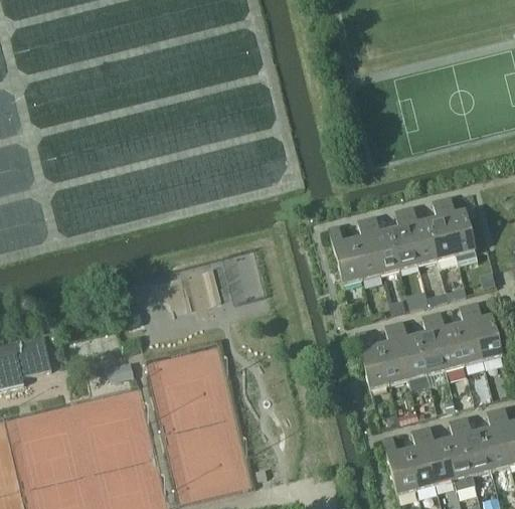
[(450,196),(442,198),(458,264),(478,259),(465,210),(455,213),(450,196)]
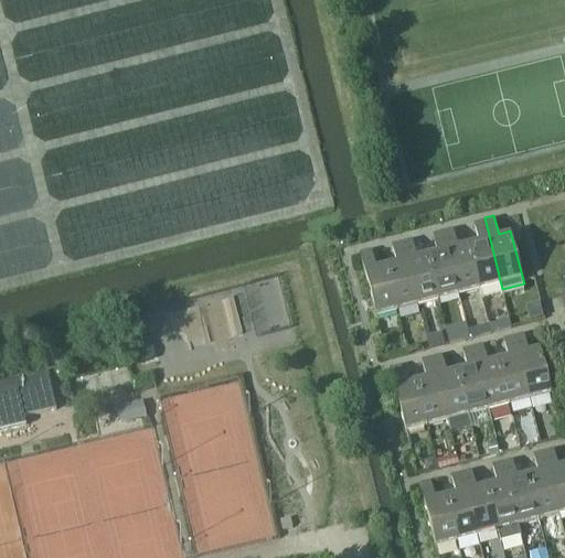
[(475,220),(480,238),(468,242),(479,285),(482,294),(502,289),(484,217),(475,220)]
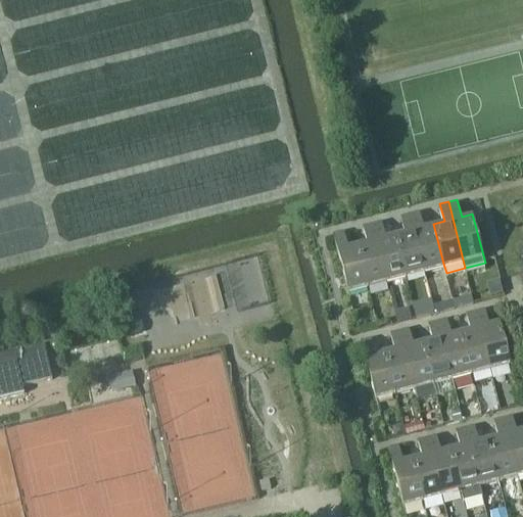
[(419,209),(411,212),(425,268),(443,264),(433,224),(423,227),(419,209)]
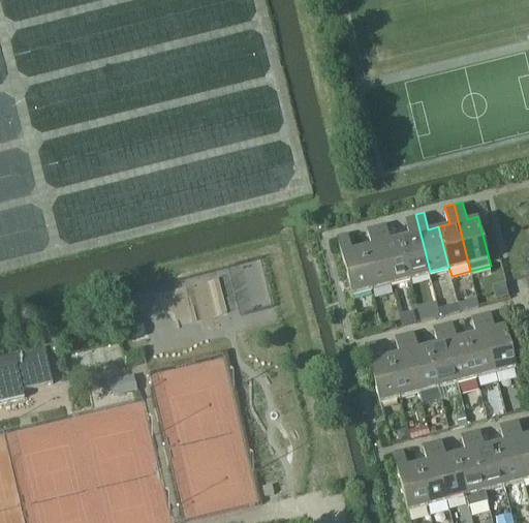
[(410,276),(430,271),(415,214),(406,216),(411,234),(400,236),(410,276)]
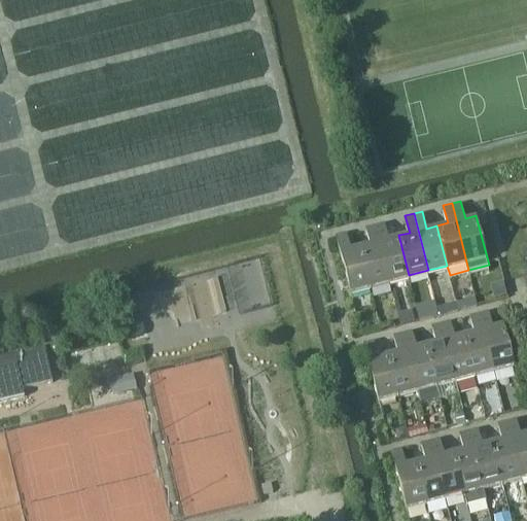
[(389,280),(409,275),(398,235),(388,238),(384,220),(375,222),(389,280)]
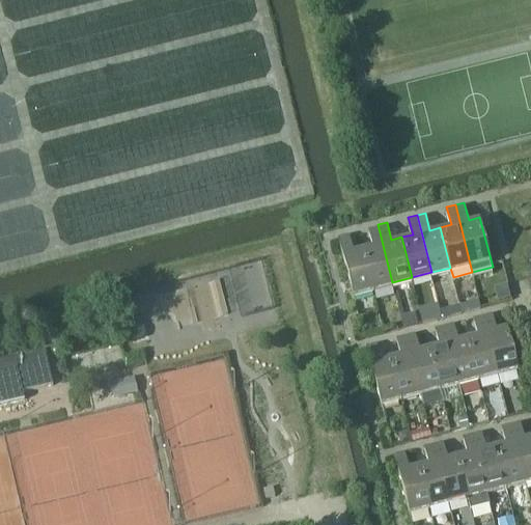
[(363,247),(373,287),(392,282),(378,224),(369,226),(373,245),(363,247)]
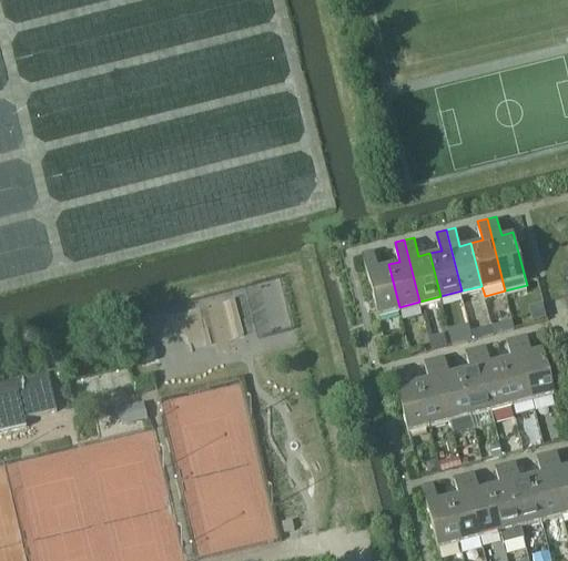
[(378,313),(399,307),(388,264),(377,267),(372,247),(363,250),(378,313)]
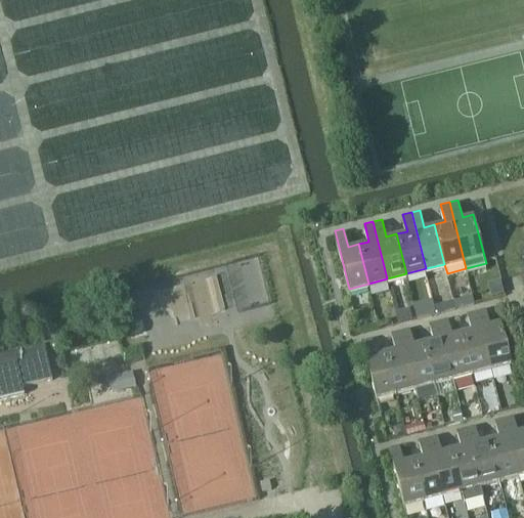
[(408,306),(395,309),(398,319),(410,315),(408,306)]
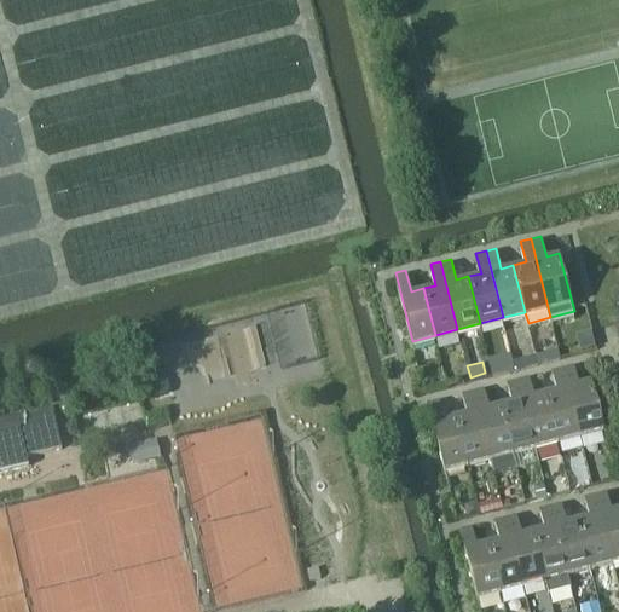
[(573,362),(562,364),(580,432),(603,427),(591,380),(578,384),(573,362)]
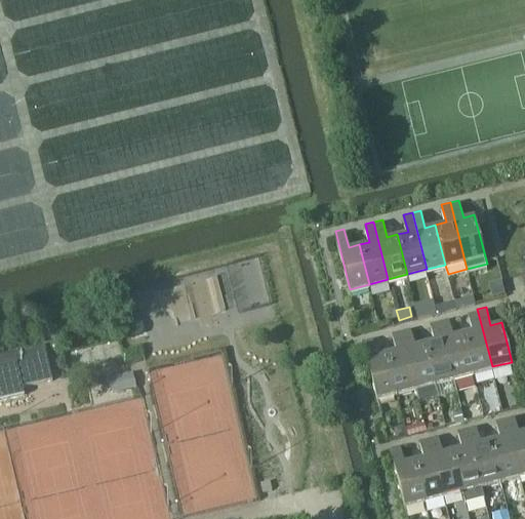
[(473,371),(492,366),(477,309),(469,311),(473,329),(462,332),(473,371)]
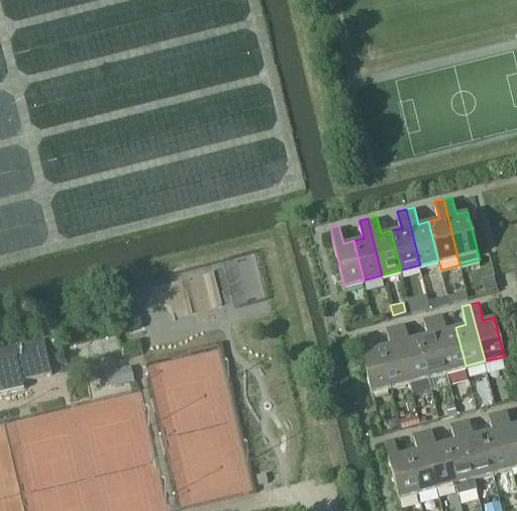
[(440,312),(432,314),(446,371),(466,366),(455,327),(445,329),(440,312)]
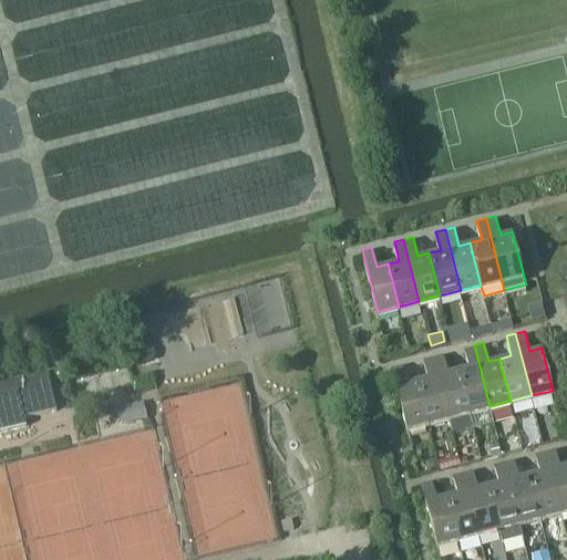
[(470,412),(490,406),(474,344),(465,346),(470,366),(459,369),(470,412)]
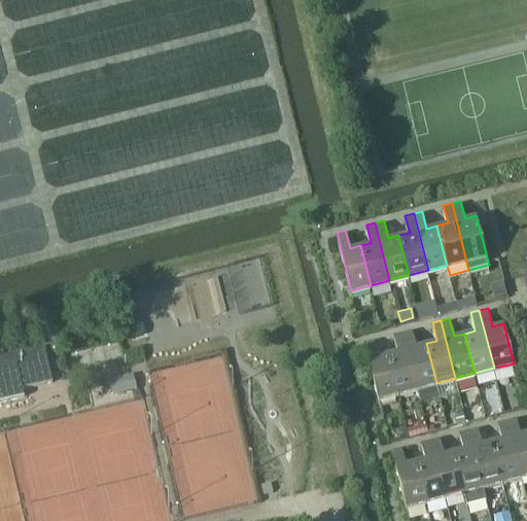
[(411,327),(402,330),(417,387),(436,383),(426,343),(416,346),(411,327)]
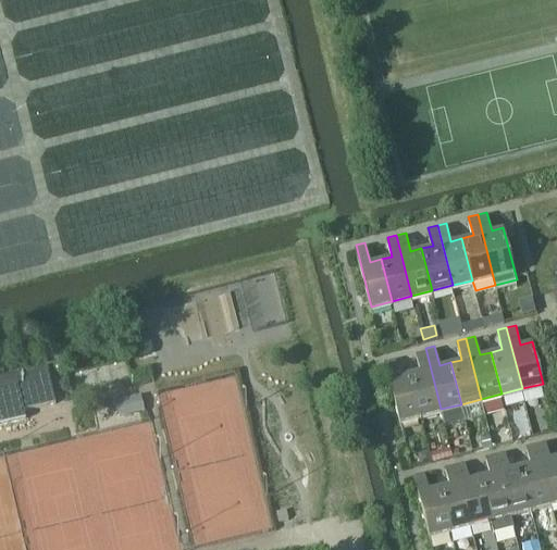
[(421,414),(441,409),(425,348),(417,350),(421,370),(410,373),(421,414)]
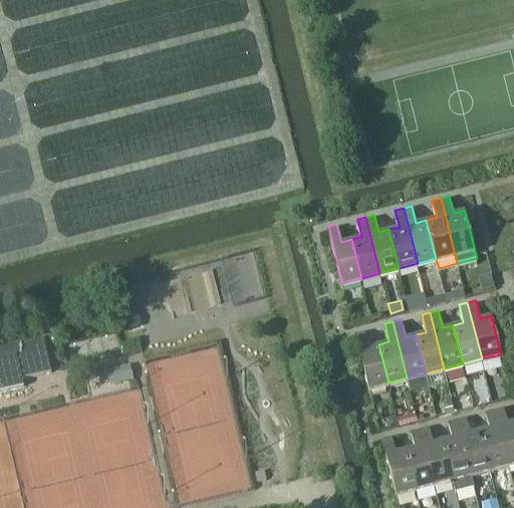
[(369,388),(389,383),(378,344),(368,347),(363,329),(354,331),(369,388)]
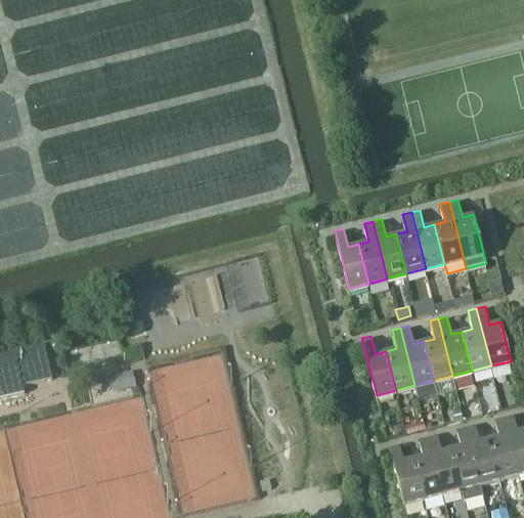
[(30,380),(52,375),(44,340),(0,350),(0,394),(25,389),(23,380),(30,378),(30,380)]
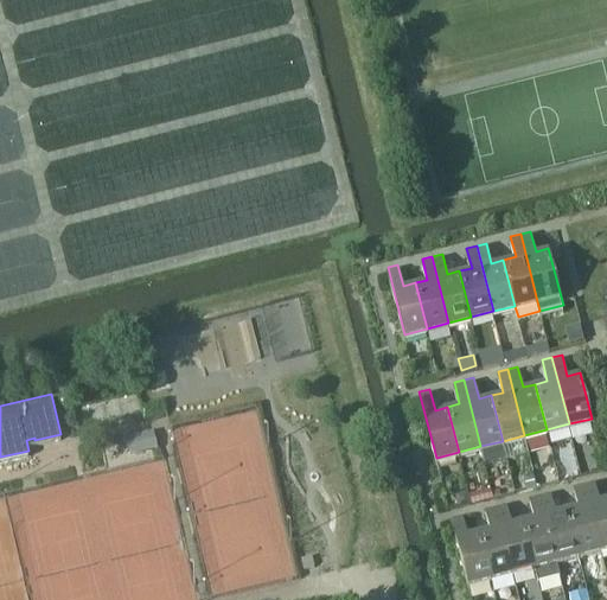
[(158,444),(153,426),(126,432),(131,450),(158,444)]
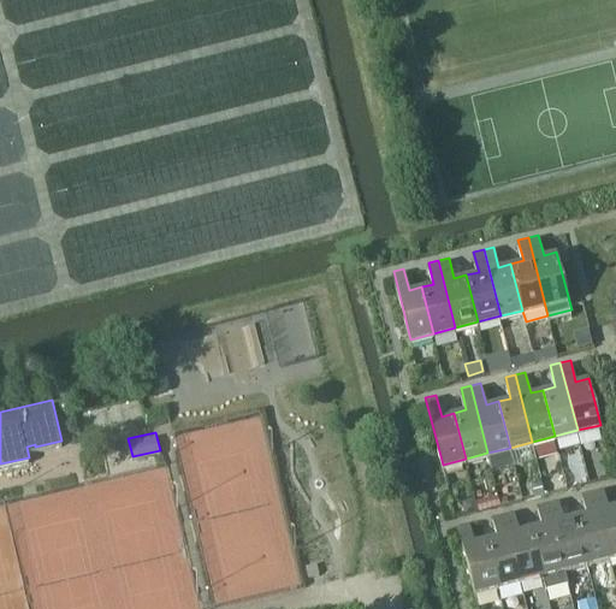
[(542,478),(531,480),(534,491),(545,489),(542,478)]
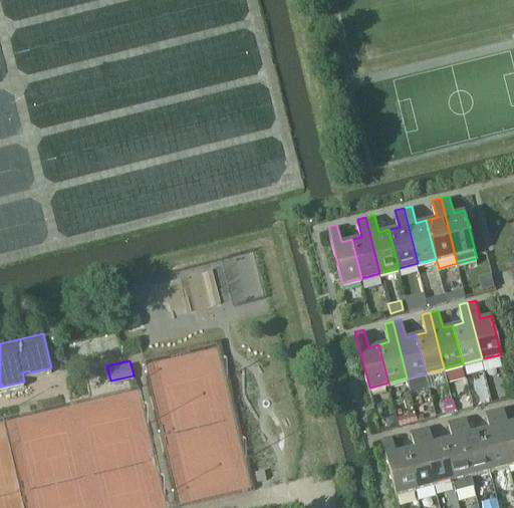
[(513,421),(507,423),(503,405),(494,408),(509,464),(513,462),(513,421)]
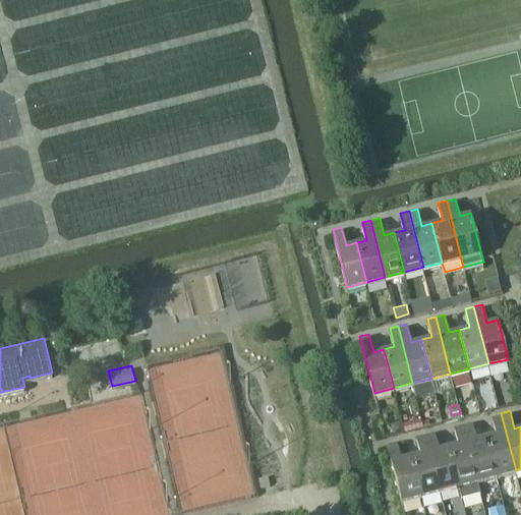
[(497,433),(486,436),(497,475),(516,470),(501,413),(493,415),(497,433)]
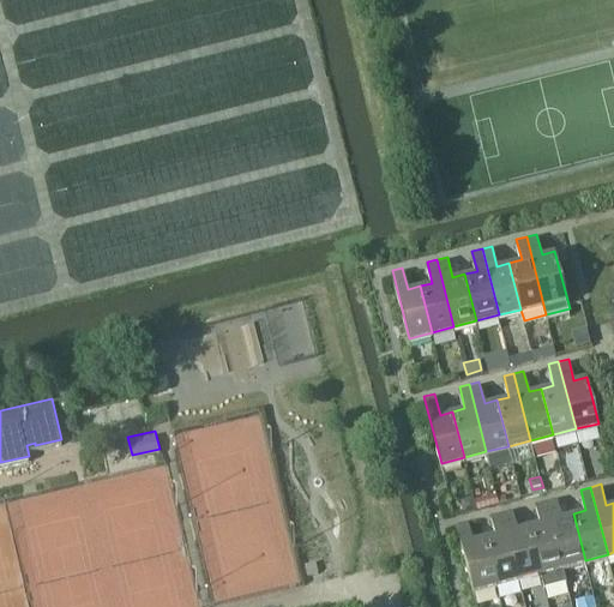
[(477,505),(474,492),(461,496),(464,509),(477,505)]
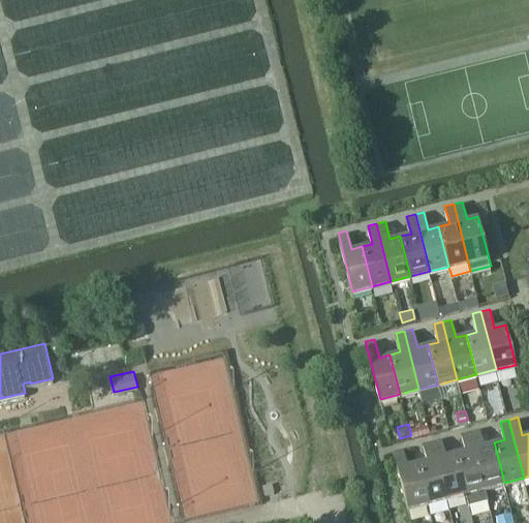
[(417,424),(409,426),(411,433),(418,431),(417,424)]
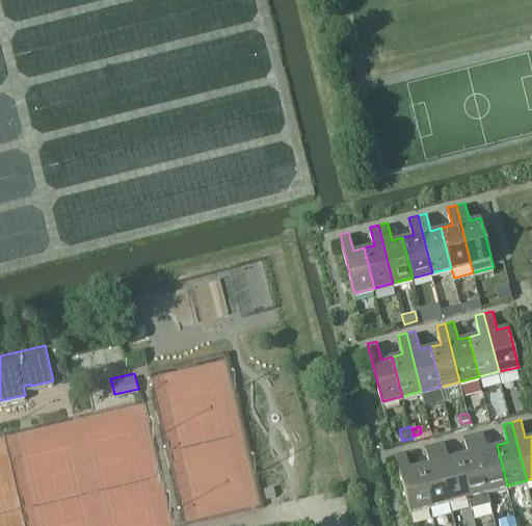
[(486,448),(482,429),(473,431),(488,491),(507,485),(497,445),(486,448)]
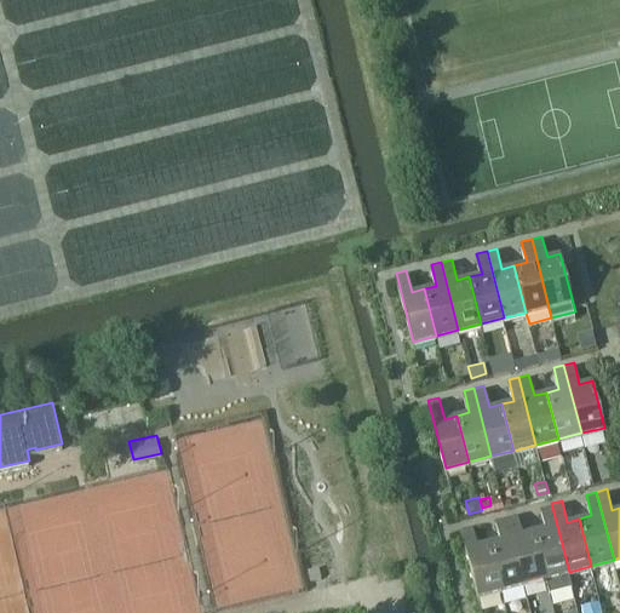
[(540,505),(546,527),(534,531),(546,578),(549,589),(572,583),(569,572),(551,503),(540,505)]
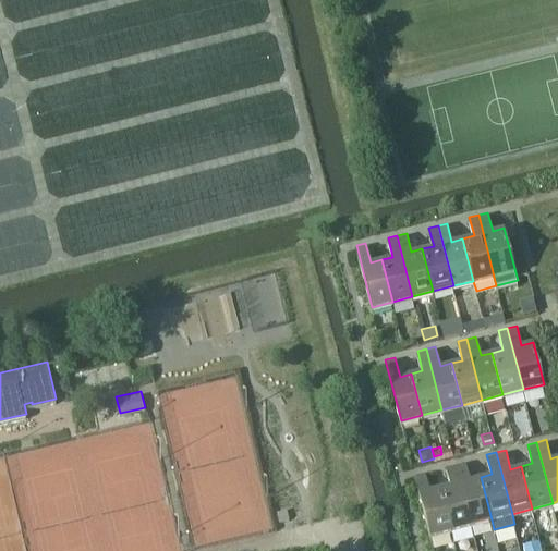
[(470,479),(464,461),(456,463),(472,524),(492,519),(481,477),(470,479)]
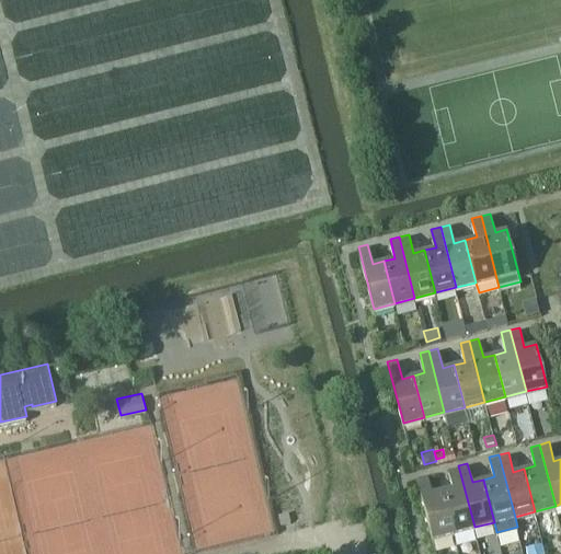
[(454,487),(443,489),(454,532),(474,527),(458,465),(448,468),(454,487)]
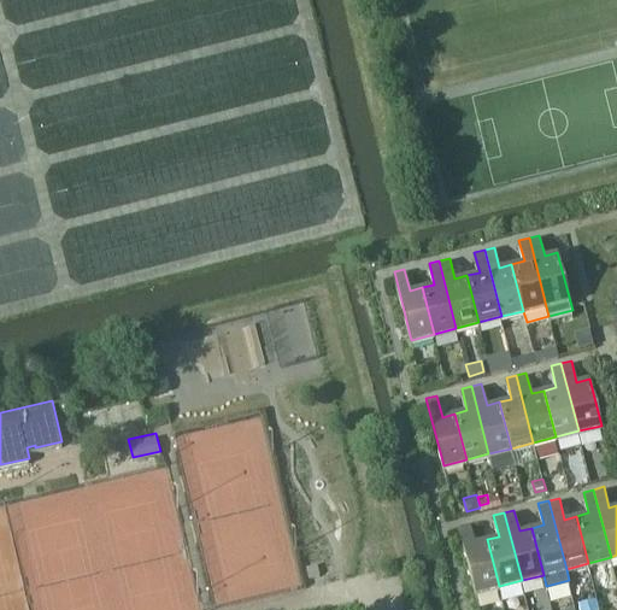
[(476,592),(499,586),(487,539),(475,543),(469,521),(458,523),(476,592)]
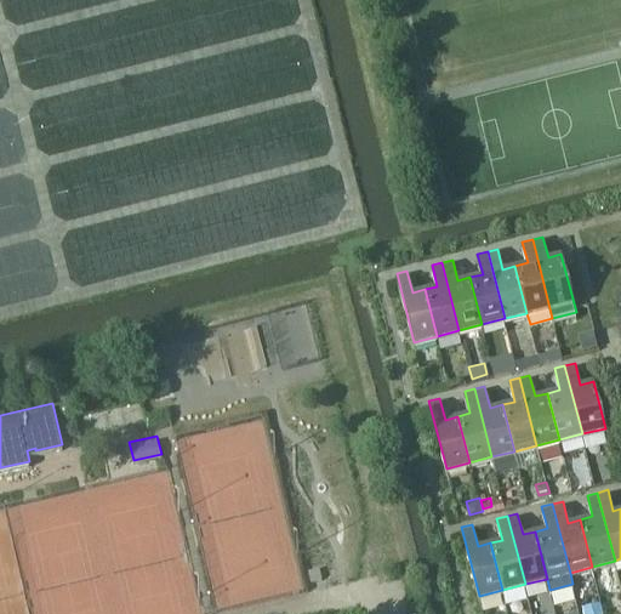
[(599,598),(582,603),(585,613),(603,613),(604,613),(599,598)]
